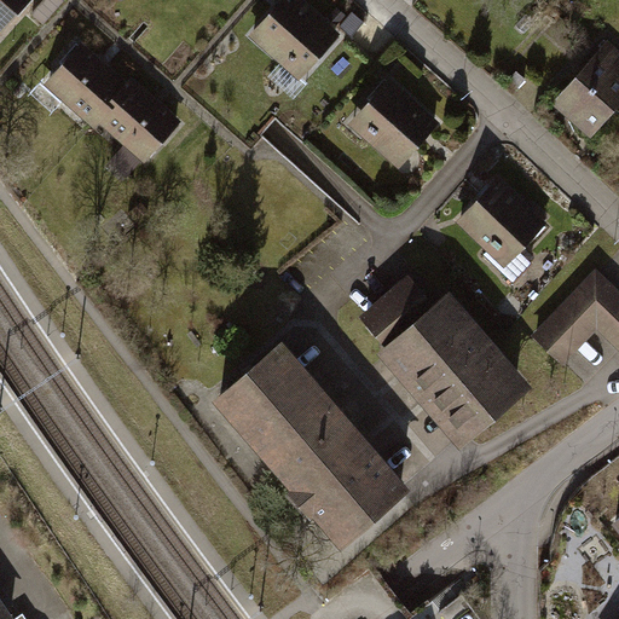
[(0,0),(0,34),(1,35),(35,0),(0,0)]
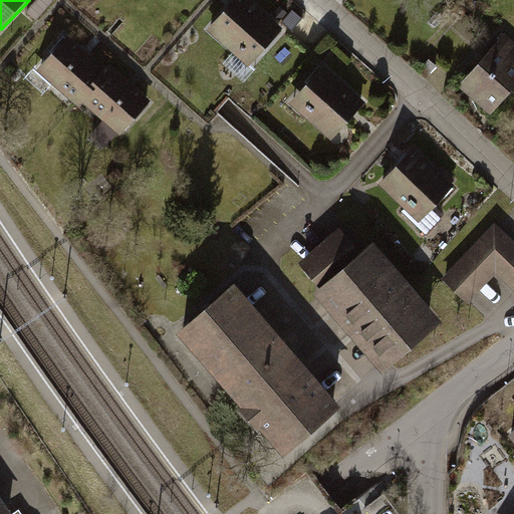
[(286,30),(252,0),(234,0),(209,28),(253,68),(286,30)]
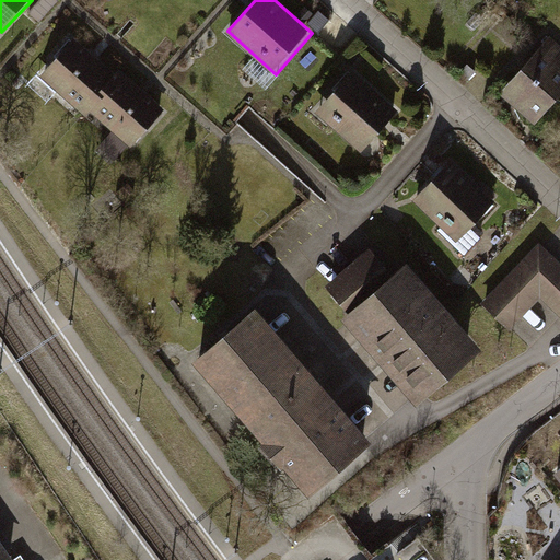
[(78,36),(39,77),(85,119),(92,113),(130,149),(167,109),(148,90),(124,67),(117,73),(96,55),(78,36)]
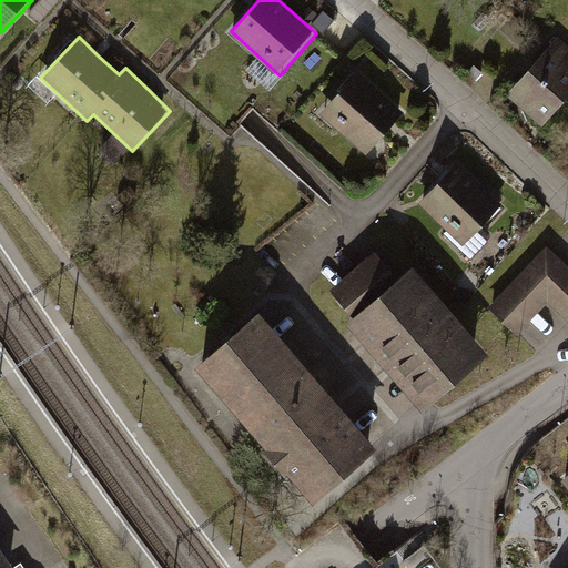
[(567,46),(561,39),(505,97),(539,130),(567,100),(567,46)]
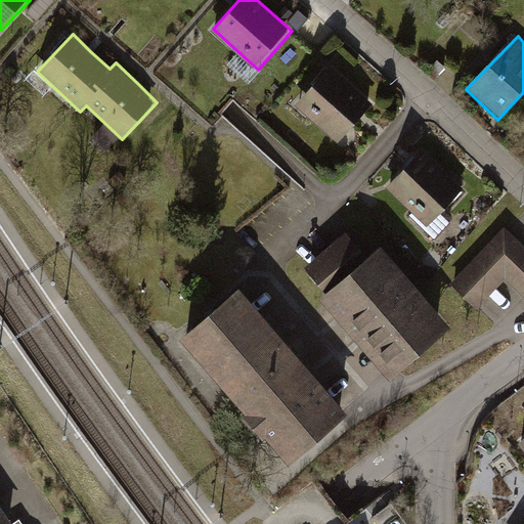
[(375,105),(333,69),(298,108),(341,144),(375,105)]
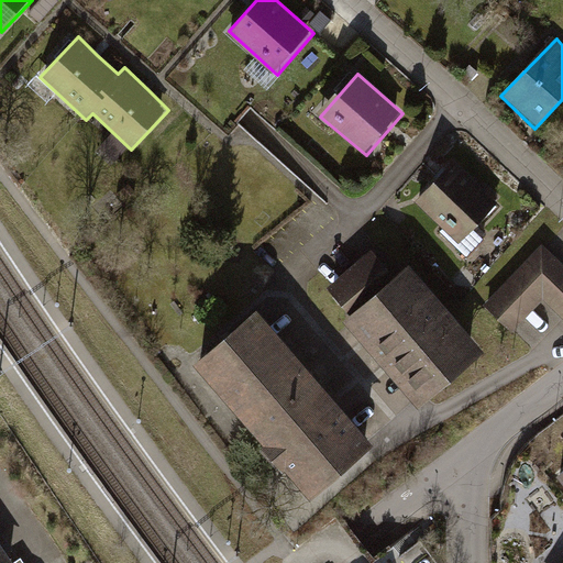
[(503,200),(459,158),(417,201),(460,243),(503,200)]
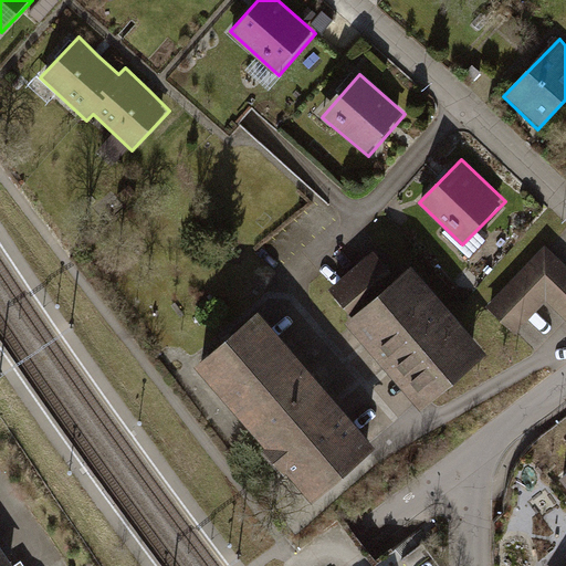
[(565,261),(548,245),(491,305),(517,332),(549,300),(565,316),(565,261)]
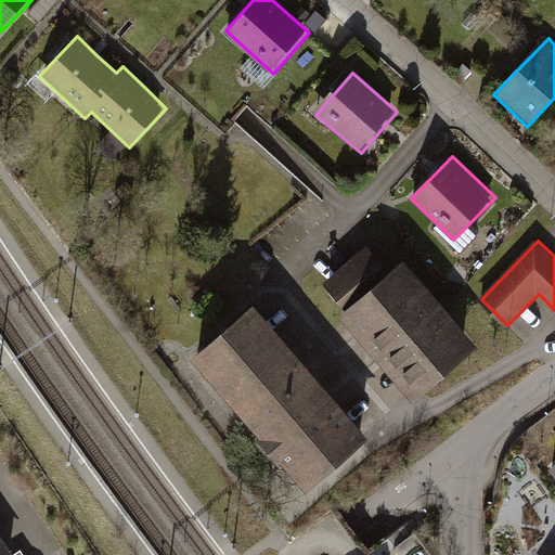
[(350,307),(343,313),(415,401),(481,347),(408,258),(390,272),(370,247),(328,282),(350,307)]
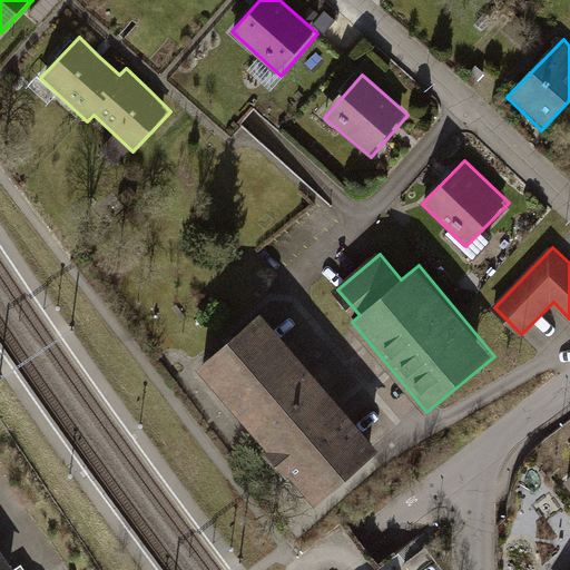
[(262,310),(194,365),(311,505),(377,451),(262,310)]
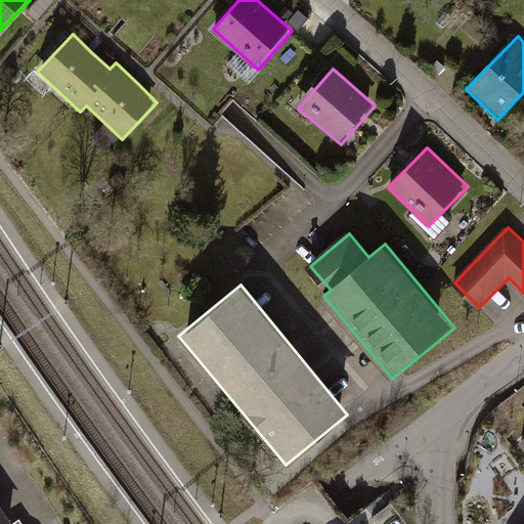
[(0,523),(12,523),(0,504),(0,523)]
